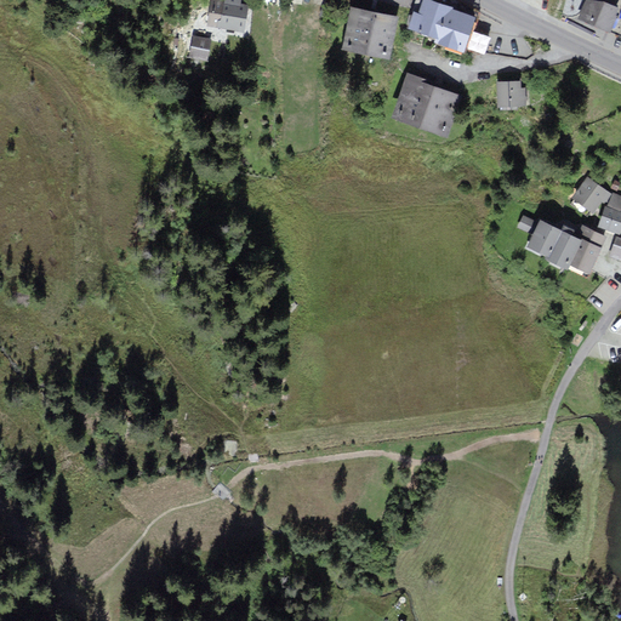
[(212,0),(210,24),(244,29),(248,4),(240,4),(240,0),(226,0),(227,1),(218,0),(212,0)]
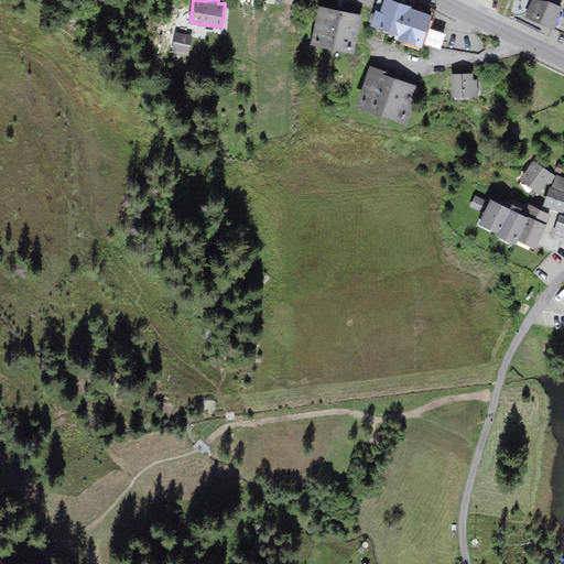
[(422,44),(432,14),(413,9),(411,8),(411,6),(398,1),(396,0),(384,0),(381,11),(376,9),(370,23),(397,32),(396,36),(422,44)]
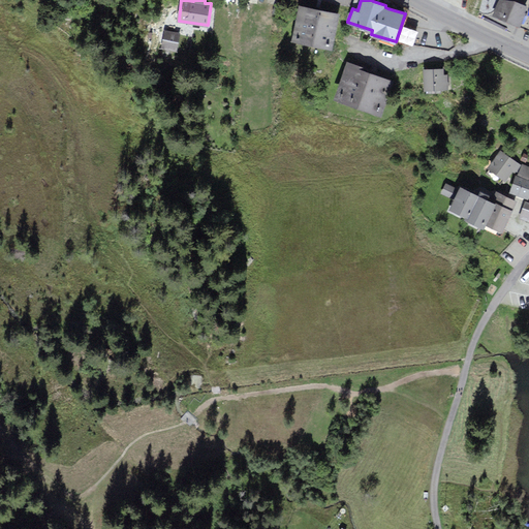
[(518,2),(502,0),(495,16),(519,27),(528,6),(518,2)]
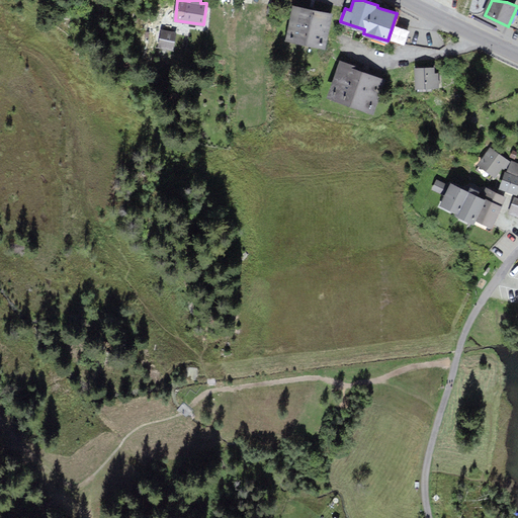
[(326,48),(333,13),(293,5),(286,39),(326,48)]
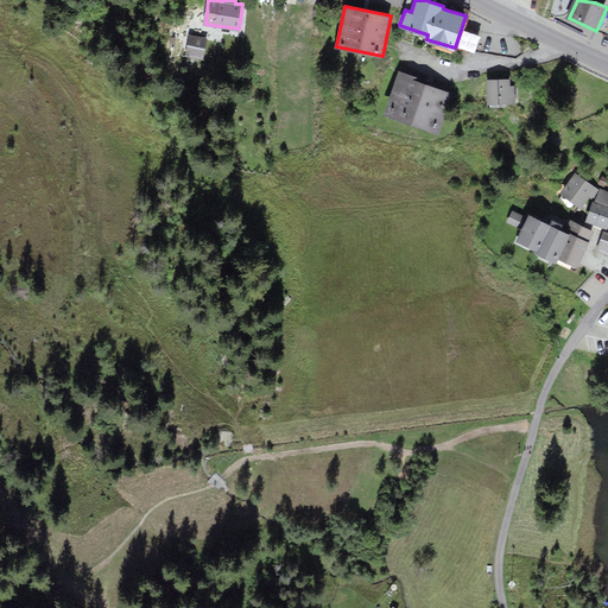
[(514,38),(469,31),(464,48),(515,57),(523,52),(514,38)]
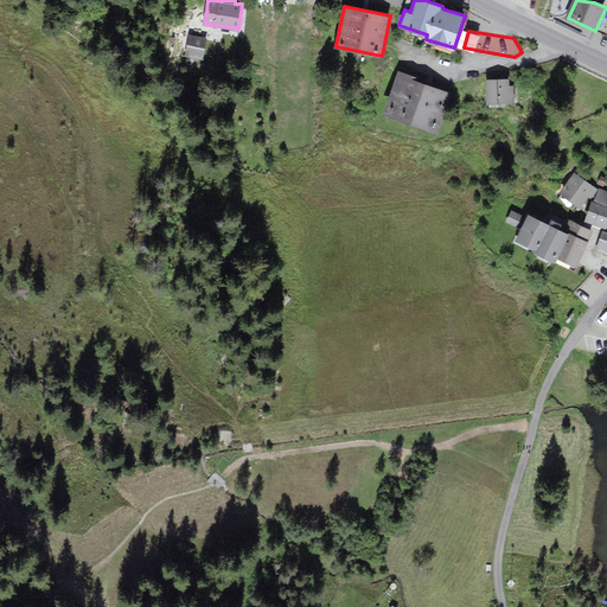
[(202,59),(206,37),(189,34),(185,56),(202,59)]
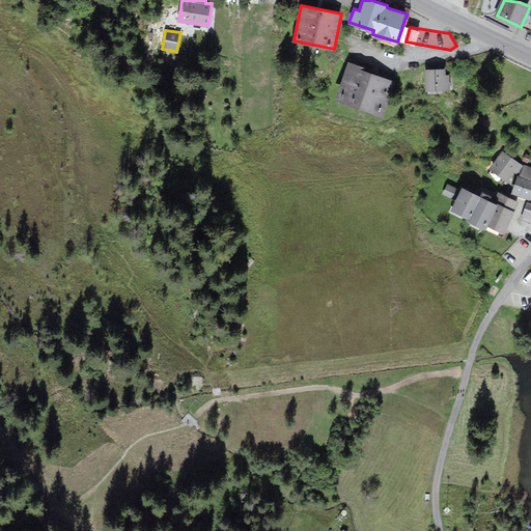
[(367,67),(351,61),(337,99),(384,115),(396,81),(366,70),(367,67)]
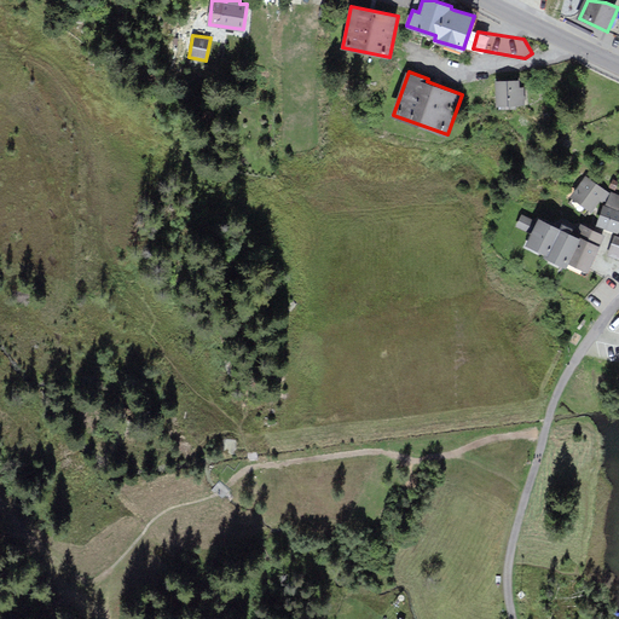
[(520,88),(519,81),(496,81),(497,105),(526,105),(526,88),(520,88)]
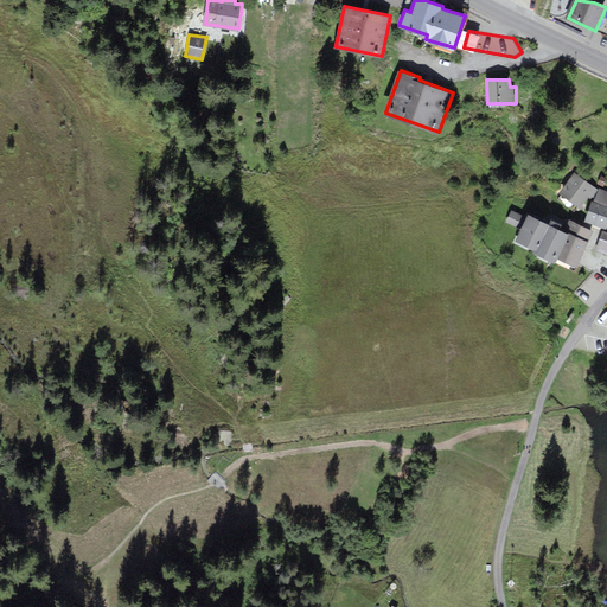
[(599,190),(575,173),(561,195),(581,209),(589,197),(592,199),(599,190)]
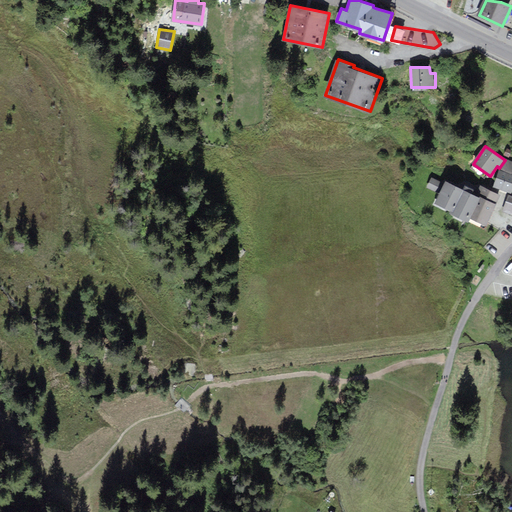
[(511,161),(506,159),(502,170),(500,170),(494,186),(511,192),(511,161)]
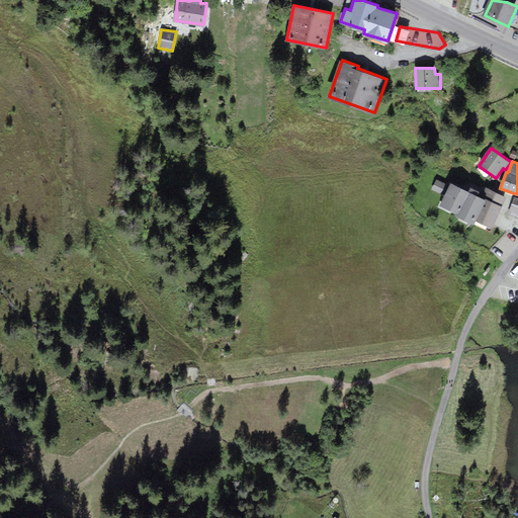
[(442,206),(458,213),(469,191),(453,183),(442,206)]
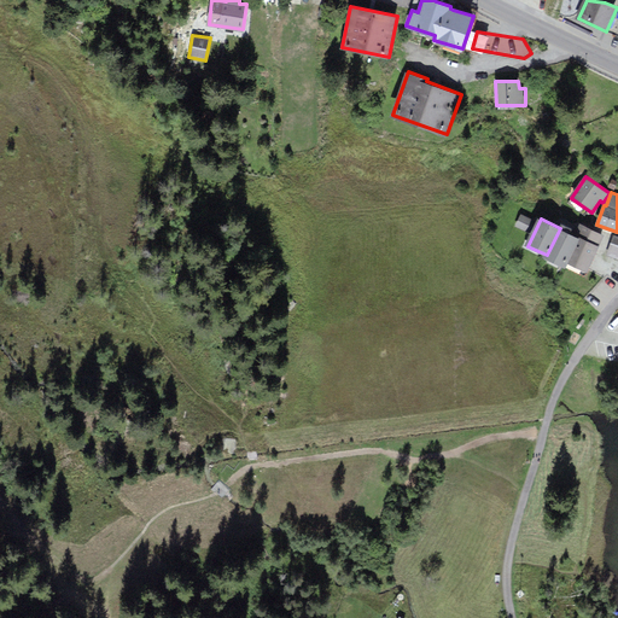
[(606,237),(582,225),(577,235),(582,238),(571,262),(589,270),(606,237)]
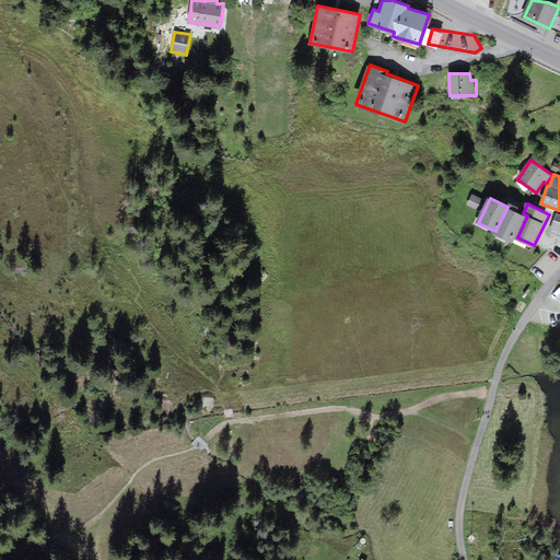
[(517,237),(527,216),(523,213),(508,207),(496,231),(515,241),(517,237)]
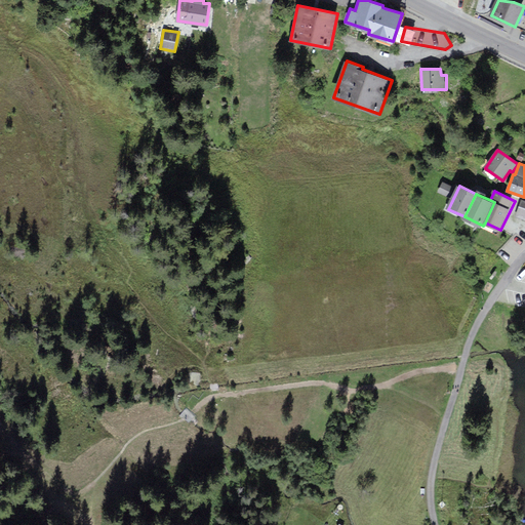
[(524,201),(523,200),(516,216),(524,219),(524,201)]
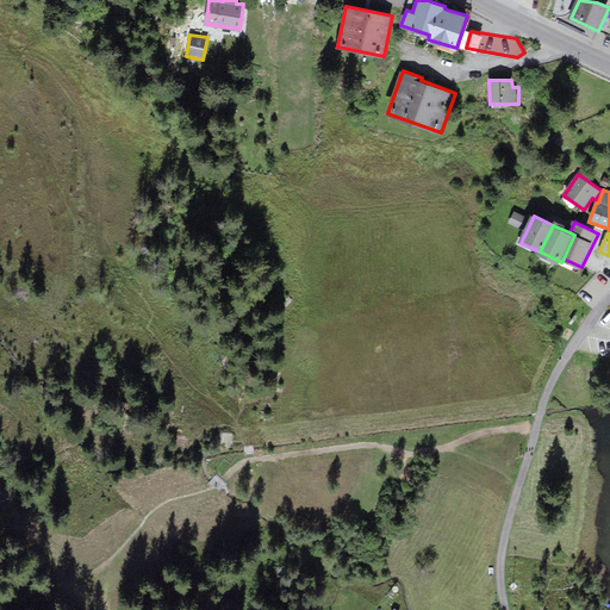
All buildings are outlined.
